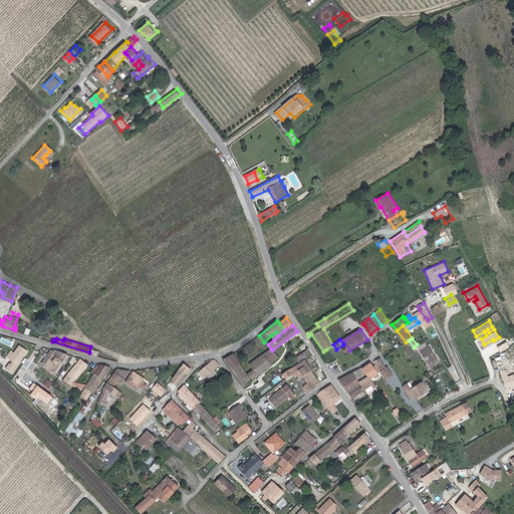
[(497,345),(499,351),(509,347),(507,341),(497,345)]
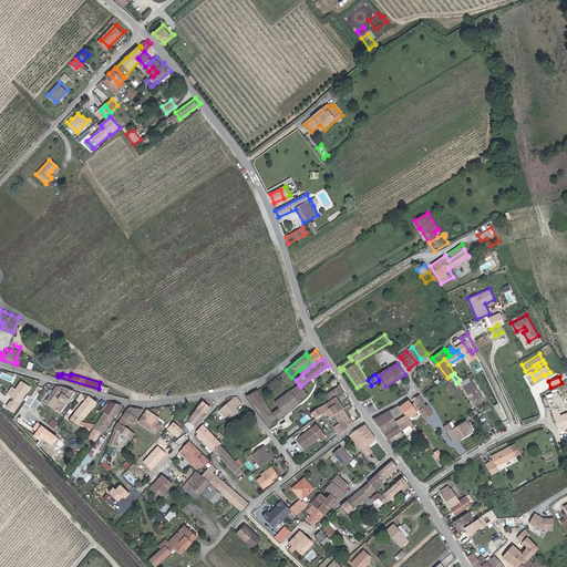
[(29,385),(20,380),(14,388),(13,387),(8,393),(18,401),(29,385)]
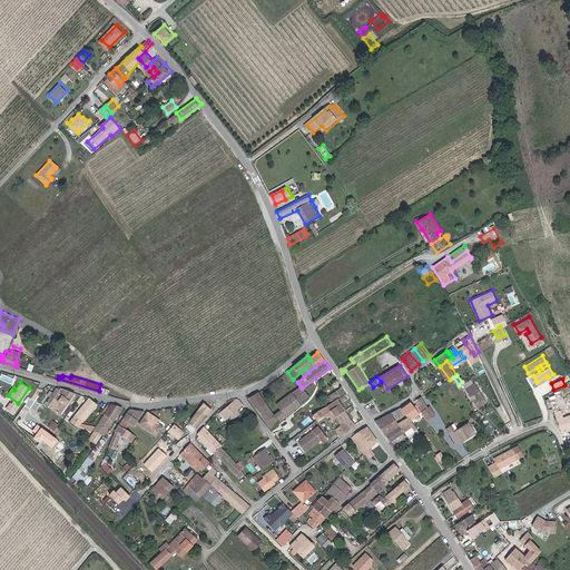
[(485,402),(474,384),(467,389),(478,408),(485,402)]
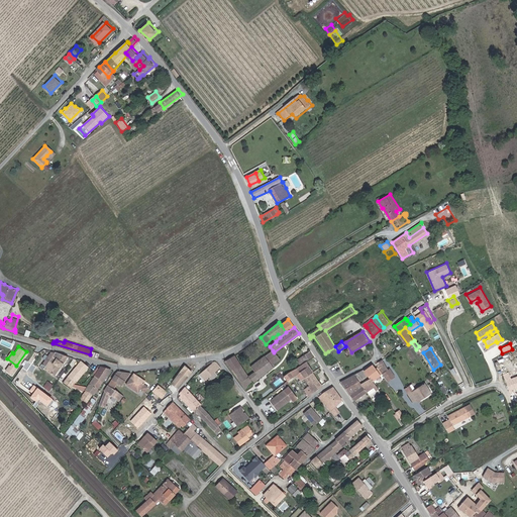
[(53,351),(50,350),(40,365),(42,367),(48,359),(47,358),(53,351)]
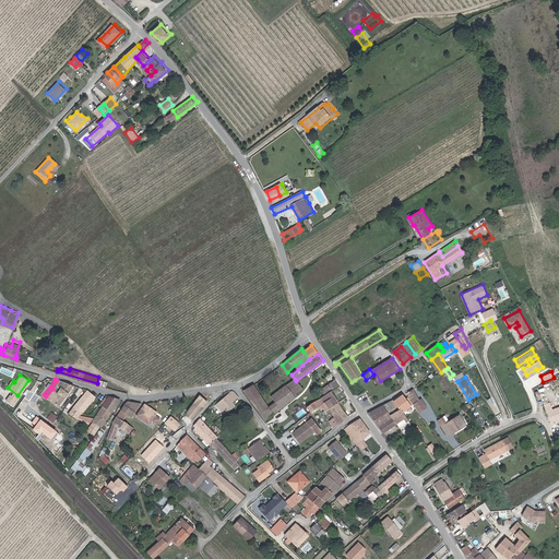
[(72,384),(58,379),(57,380),(51,388),(52,389),(46,396),(56,405),(57,404),(72,384)]
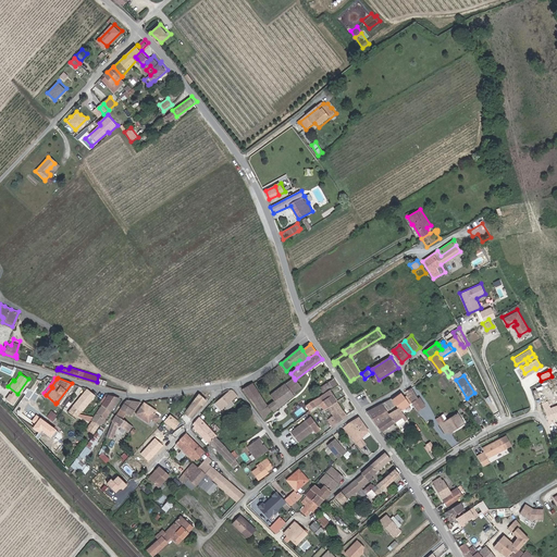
[(295,380),(294,378),(286,383),(295,395),(301,387),(295,380)]
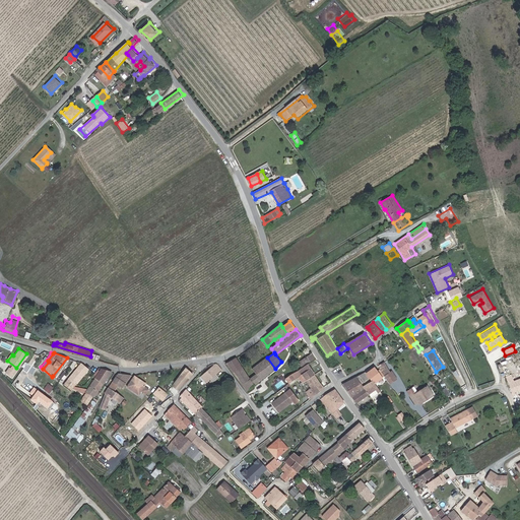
[(304,367),(310,363),(316,359),(313,352),(301,362),(304,367)]
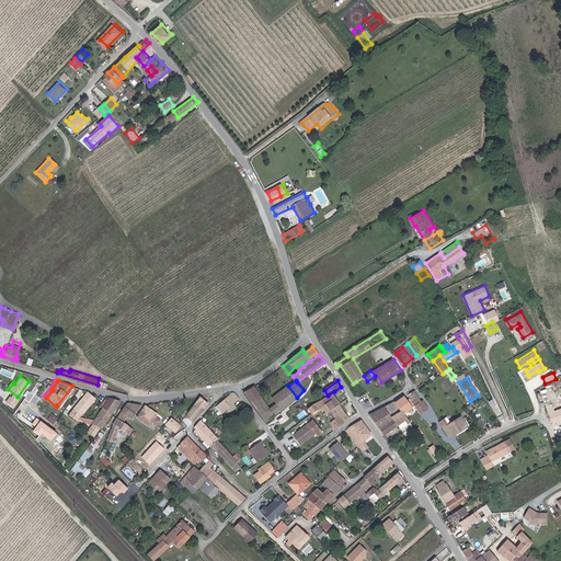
[(262,415),(271,408),(254,386),(244,391),(250,399),(262,415)]
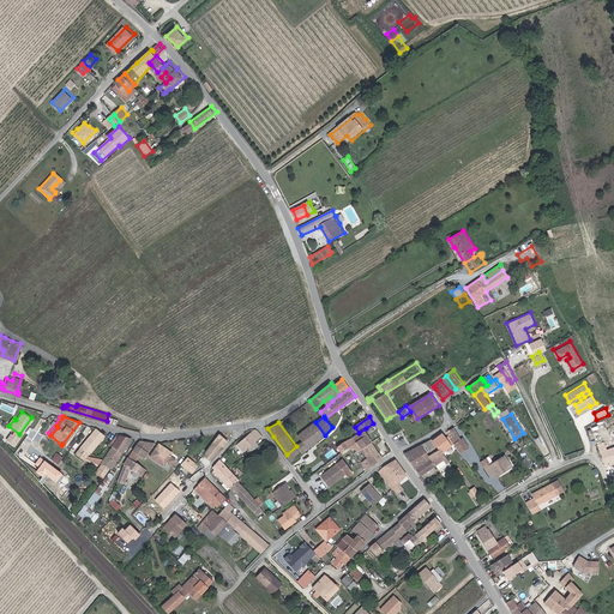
[(325,435),(315,422),(299,435),(304,441),(296,446),(287,455),(293,462),(308,449),(325,435)]
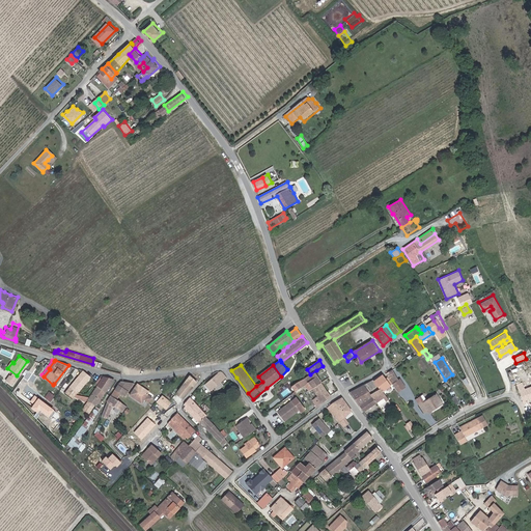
[(88,375),(81,369),(67,386),(75,392),(88,375)]
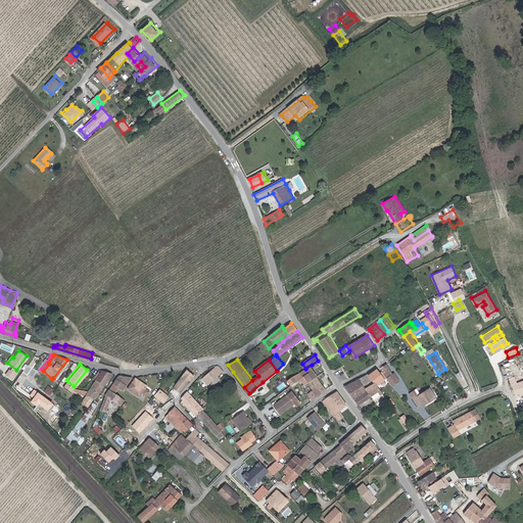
[(379,367),(387,377),(393,374),(386,364),(379,367)]
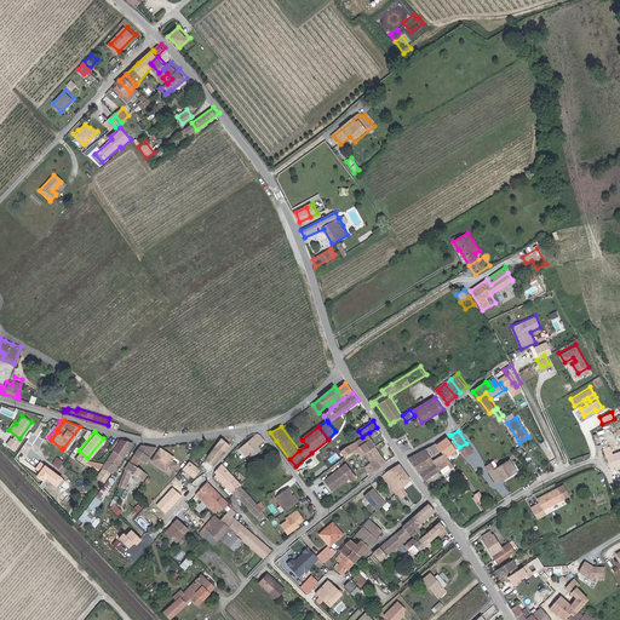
[(379,451),(369,432),(362,437),(357,441),(366,453),(372,461),(366,466),(371,474),(388,461),(379,451)]
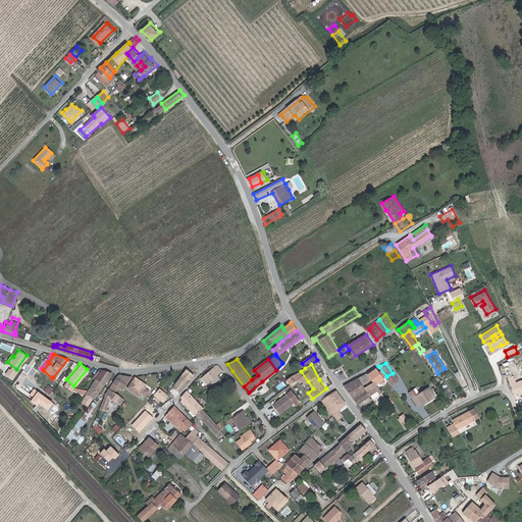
[(207,384),(211,381),(216,377),(222,372),(216,367),(215,367),(214,367),(202,378),(207,384)]
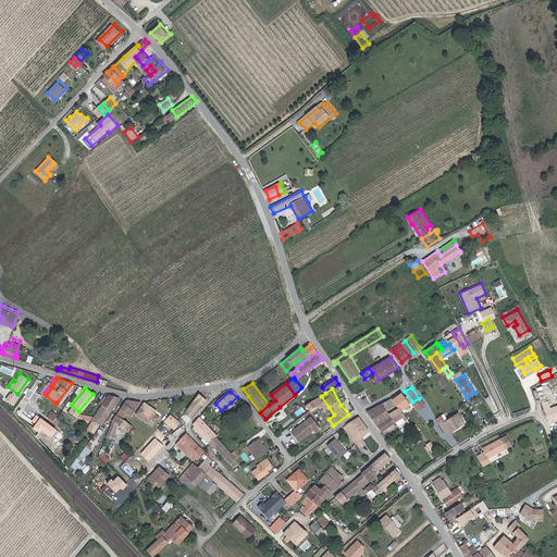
[(393,399),(400,408),(408,401),(400,393),(393,399)]
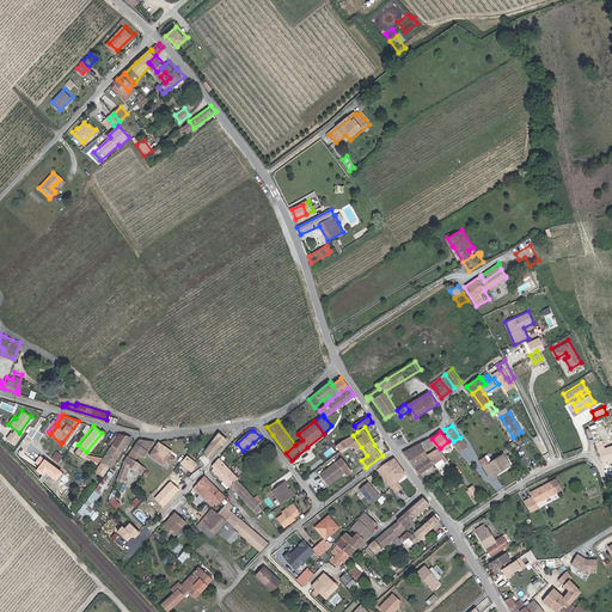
[(110,444),(120,451),(129,436),(117,433),(110,444)]
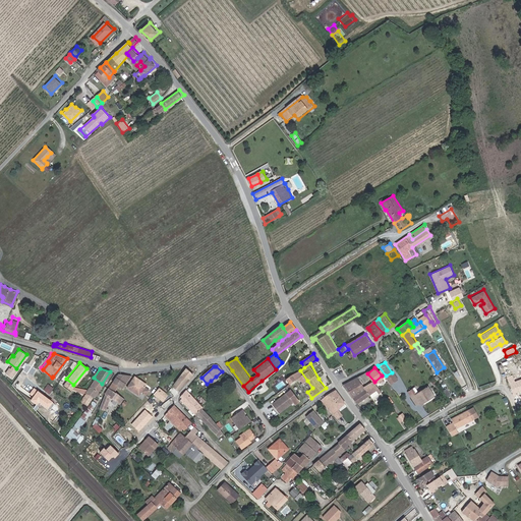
[(394,370),(392,372),(386,375),(391,383),(392,384),(399,379),(394,370)]
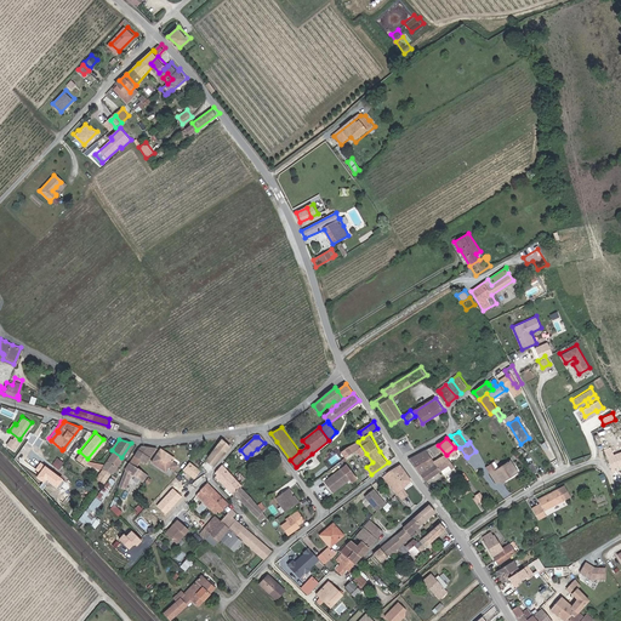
[(229,449),(223,443),(208,461),(212,467),(229,449)]
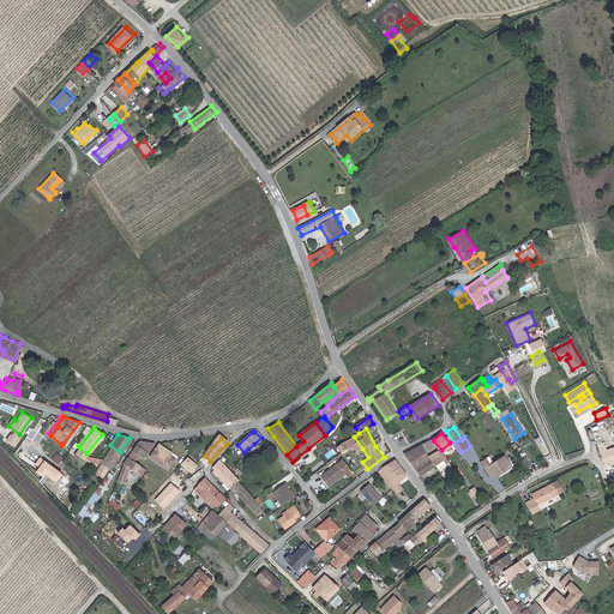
[(447,458),(441,450),(433,440),(432,439),(404,453),(421,474),(437,463),(439,467),(444,464),(439,458),(441,456),(445,461),(447,458)]
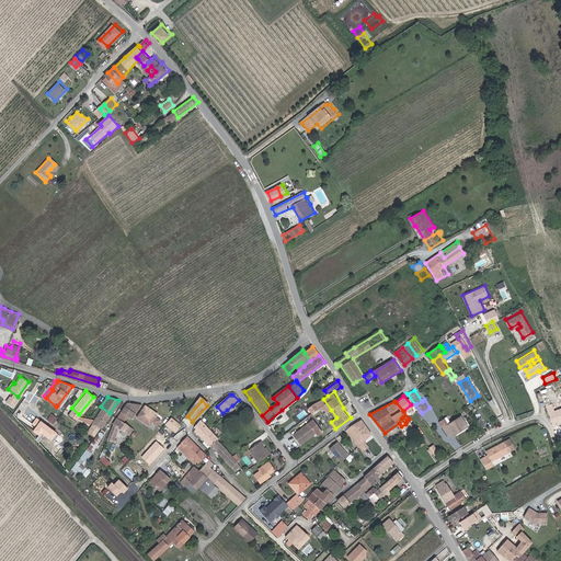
[(319,409),(315,403),(308,408),(312,413),(319,409)]
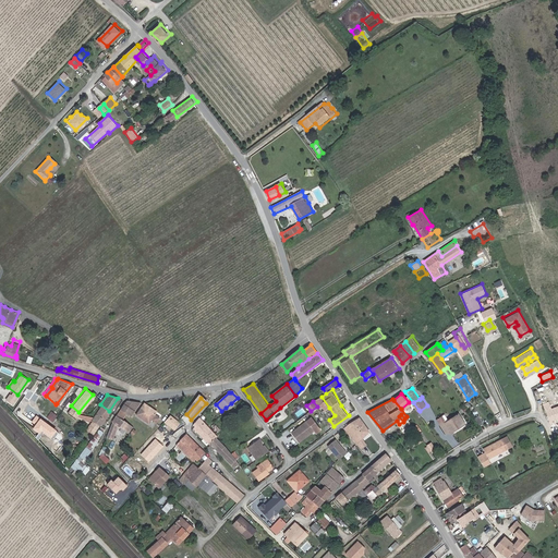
[(140,404),(126,402),(125,405),(135,412),(142,404),(140,404)]
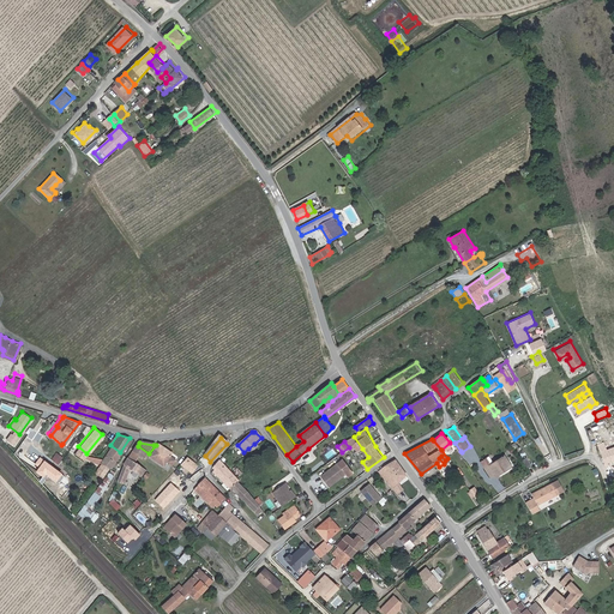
[(100,461),(101,462),(109,468),(120,452),(110,445),(103,456),(100,461)]
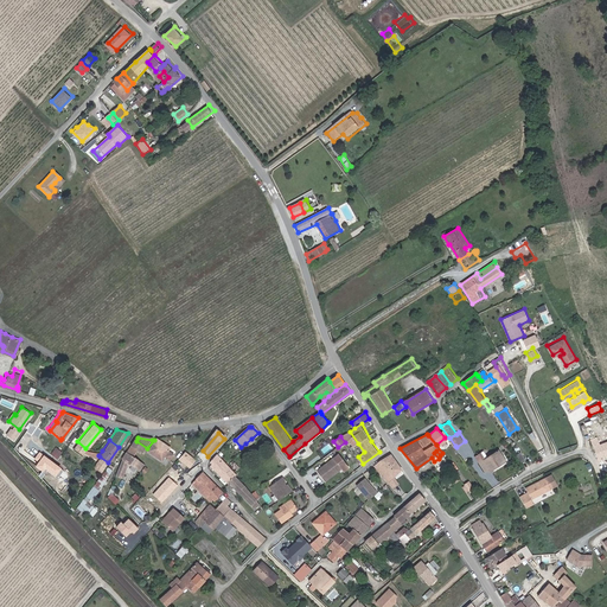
[(127,454),(139,461),(147,448),(136,441),(127,453),(127,454)]
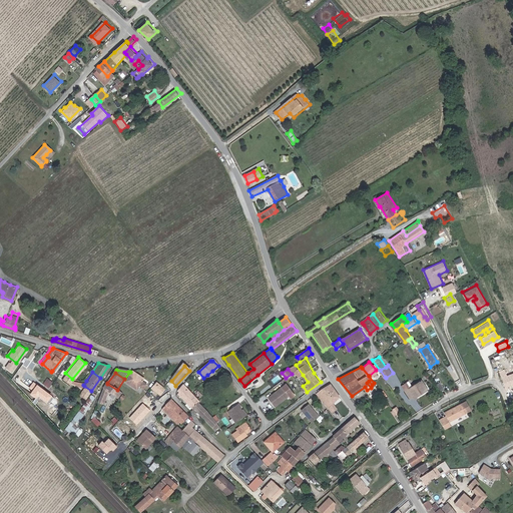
[(144,380),(133,373),(126,383),(137,391),(139,388),(142,390),(144,387),(141,385),(144,380)]
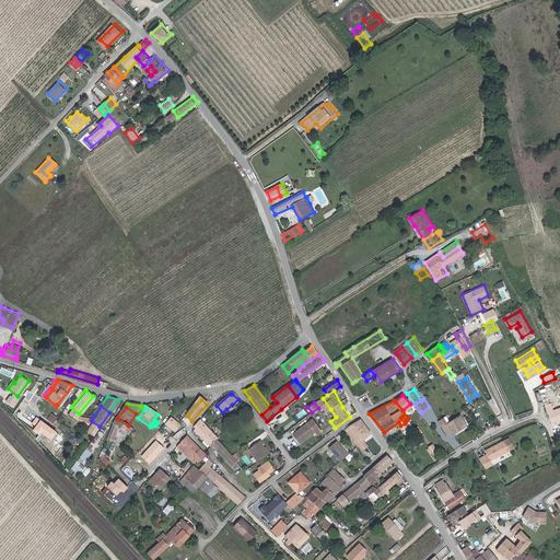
[(559,407),(547,413),(550,423),(559,420),(559,407)]
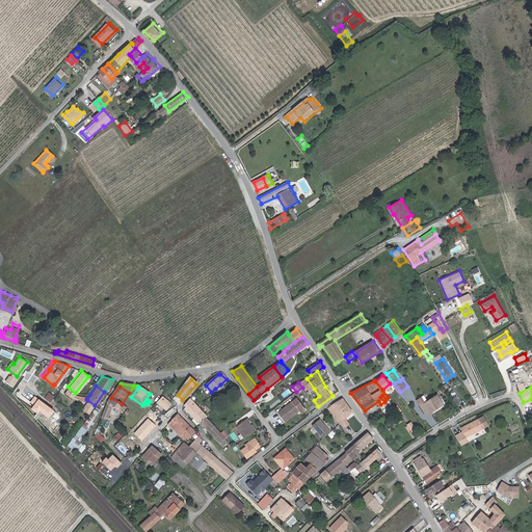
[(50,392),(45,397),(50,402),(55,396),(50,392)]
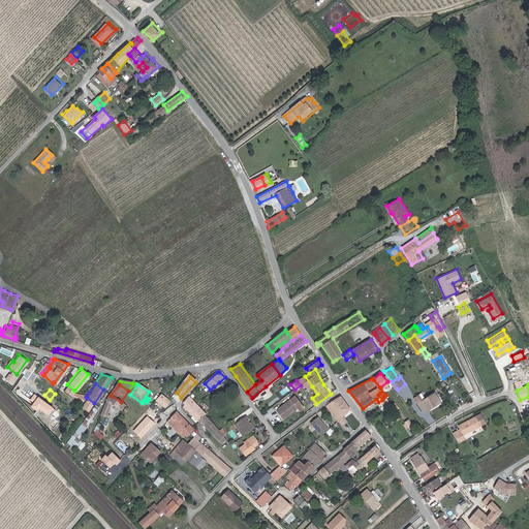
[(70,395),(65,391),(59,398),(64,402),(70,395)]
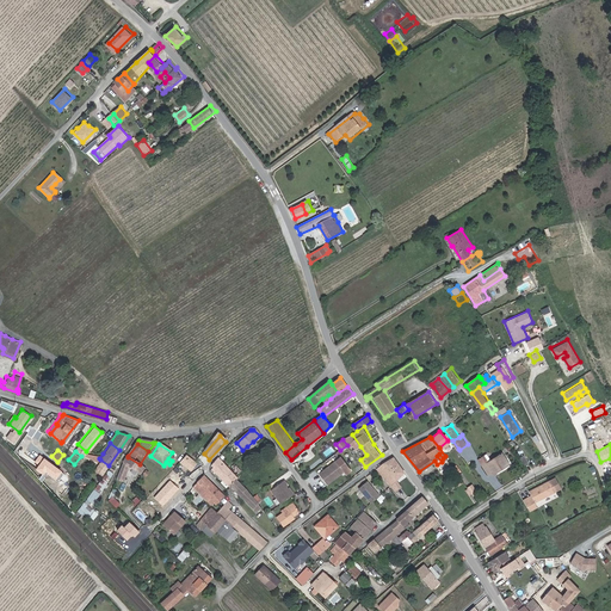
[(511,463),(504,452),(488,462),(487,461),(483,463),(491,474),(494,471),(495,473),(511,463)]
